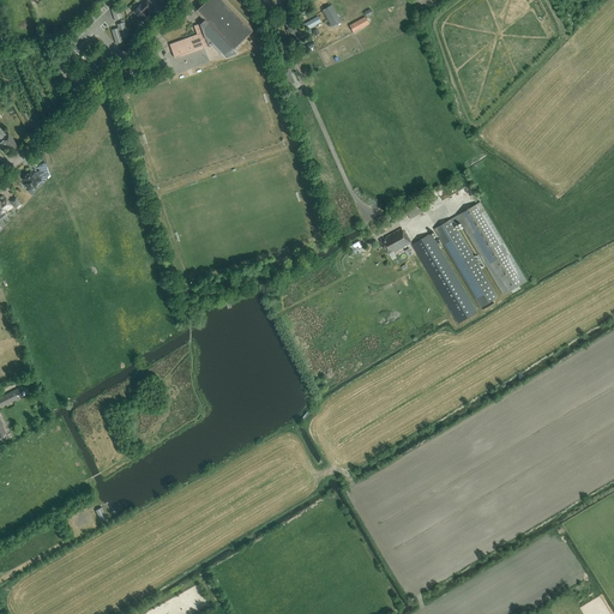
[(146,11),(152,5),(148,0),(145,0),(140,5),(133,12),(142,20),(149,13),(146,11)]
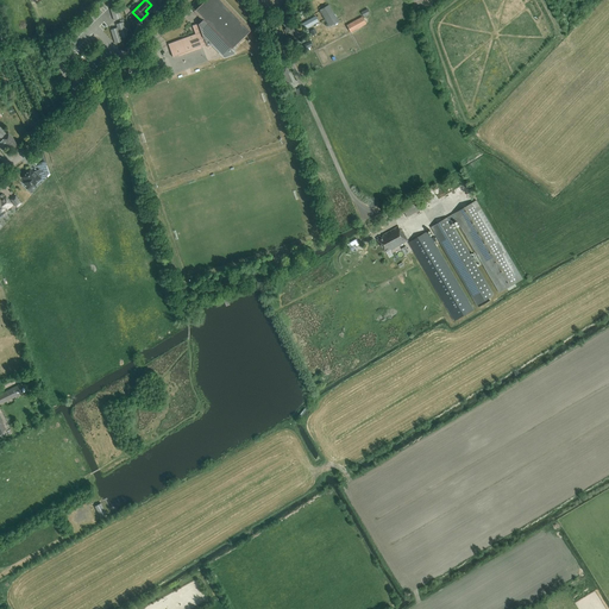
[(205,0),(202,2),(194,12),(202,20),(199,24),(203,38),(205,38),(207,45),(206,45),(207,48),(211,45),(224,58),(234,55),(230,50),(251,30),(223,0),(205,0)]
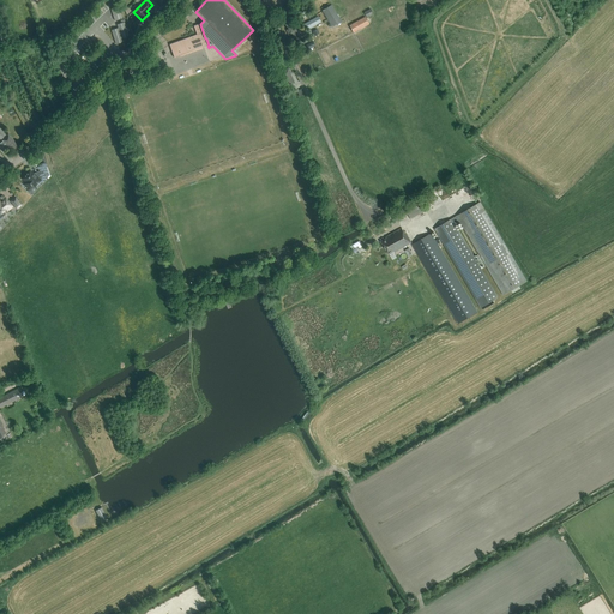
[(115,19),(124,17),(120,5),(112,7),(115,19)]
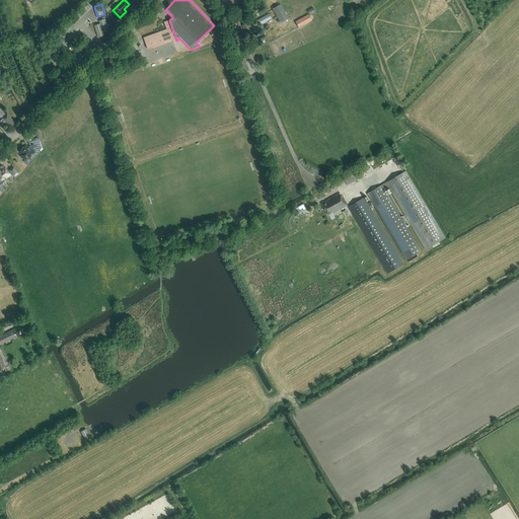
[(281,22),(288,18),(280,4),(273,9),(281,22)]
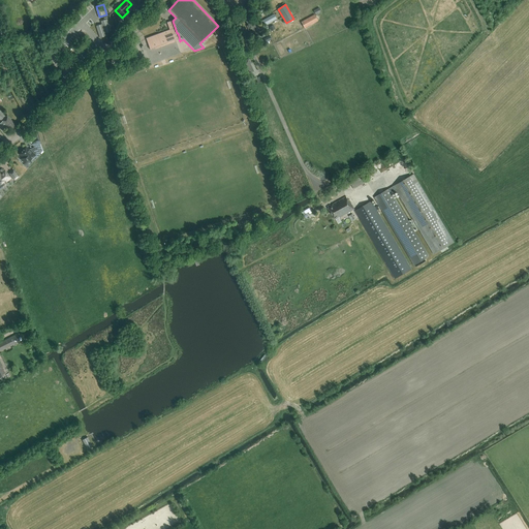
[(276,19),(274,14),(261,21),(265,26),(276,19)]
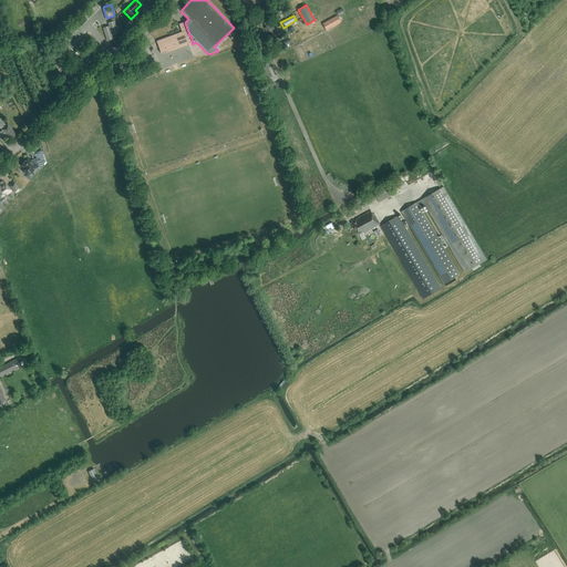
[(340,22),(337,16),(322,23),(326,30),(340,22)]
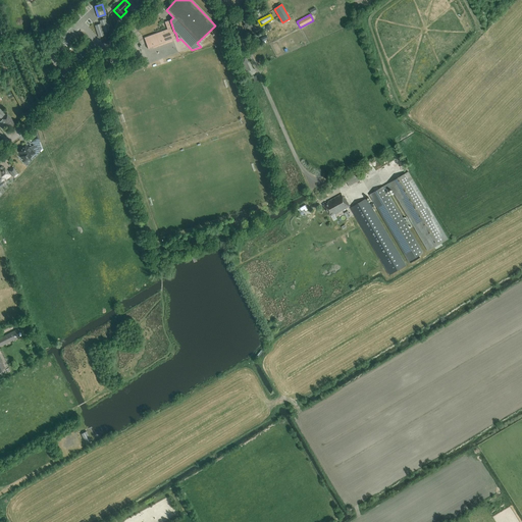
[(253,30),(252,27),(249,18),(247,19),(246,17),(242,19),(245,24),(243,25),(246,30),(249,29),(250,32),(253,30)]
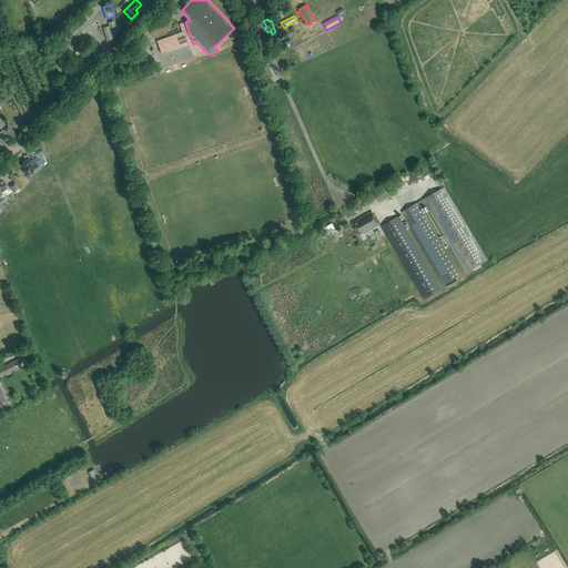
[(113,34),(119,32),(115,20),(109,22),(110,24),(103,27),(108,40),(114,38),(113,34)]
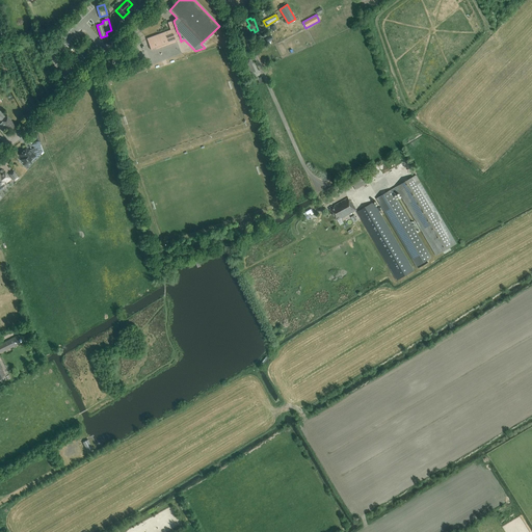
[(153,36),(147,38),(149,44),(151,50),(180,40),(181,40),(179,33),(178,33),(174,21),(167,23),(170,30),(153,36)]
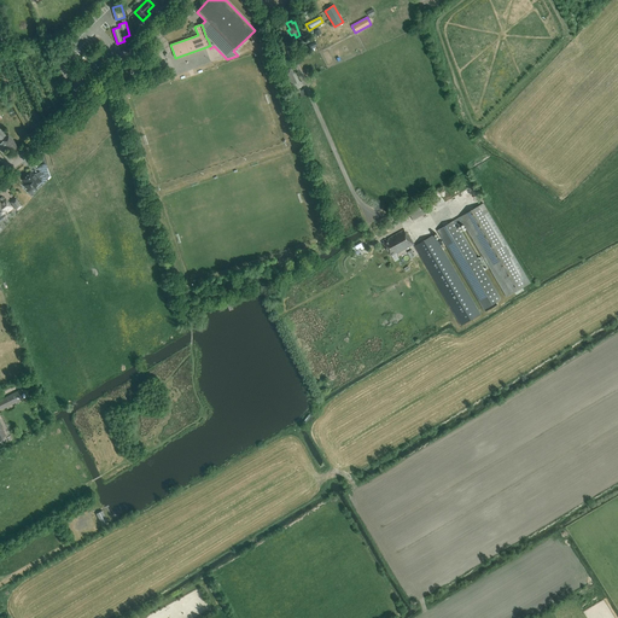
[(283,74),(289,87),(287,87),(290,92),(297,88),(295,85),(296,83),(292,74),(293,74),(291,69),(283,74)]
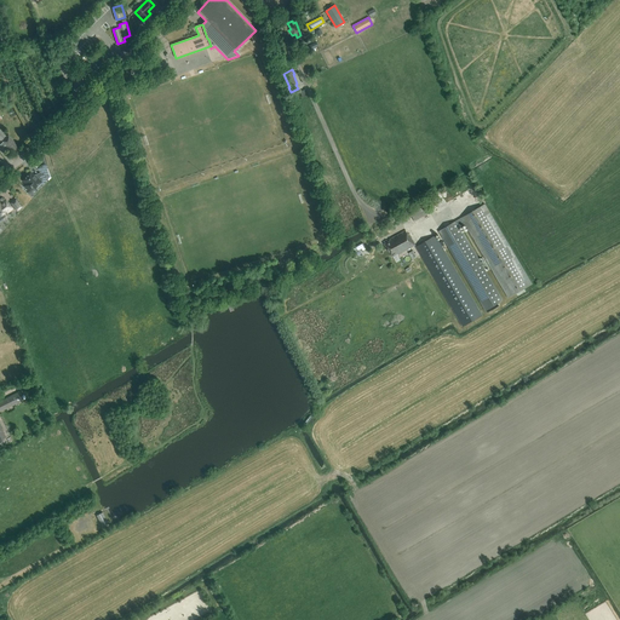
[(13,150),(17,147),(15,143),(9,136),(1,144),(4,147),(5,144),(10,149),(10,148),(13,150)]
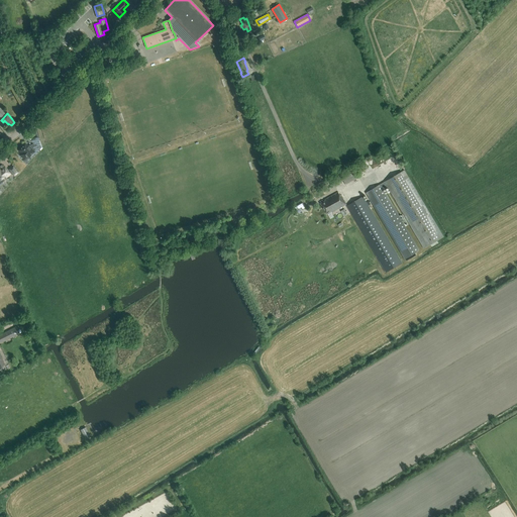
[(32,153),(34,156),(40,148),(37,139),(31,141),(33,144),(30,148),(25,143),(19,150),(22,153),(20,156),(24,159),(22,162),(26,165),(32,159),(29,157),(32,153)]
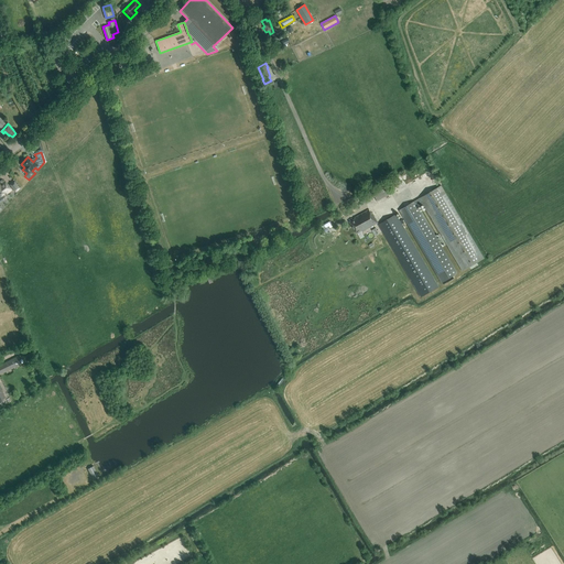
[(11,190),(6,182),(1,185),(0,184),(0,196),(6,192),(7,193),(11,190)]
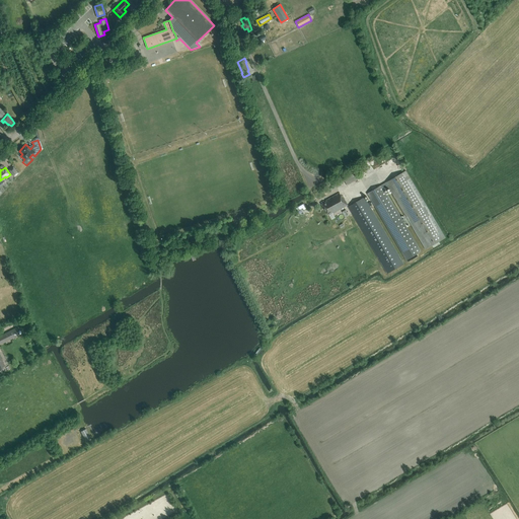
[(13,167),(9,170),(14,176),(18,173),(13,167)]
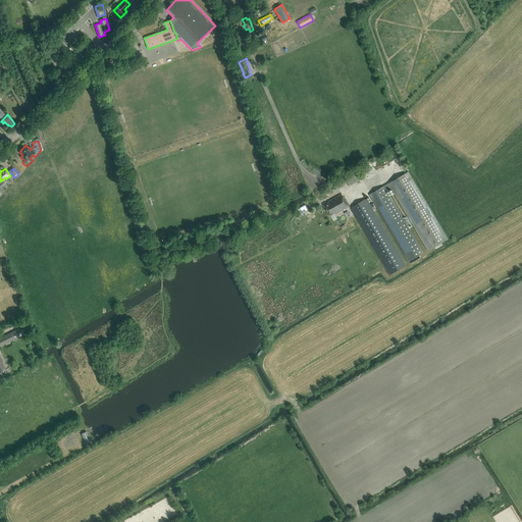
[(350,187),(363,178),(357,169),(335,183),(338,187),(347,181),(350,187)]
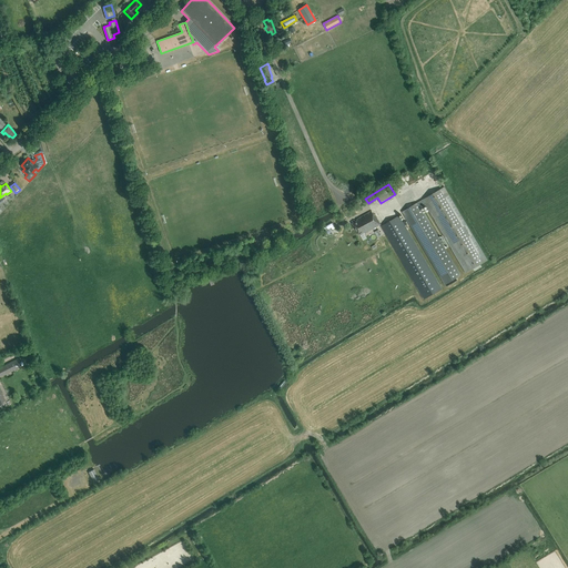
[(419,208),(425,204),(466,274),(487,261),(445,188),(417,203),(419,208)]
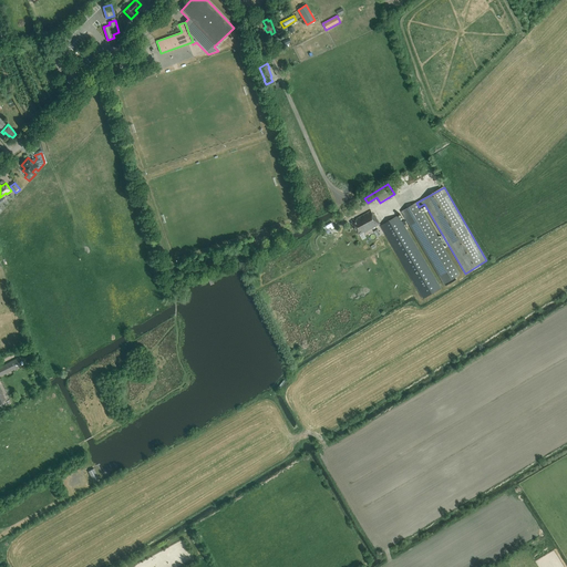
[(419,207),(416,203),(402,210),(401,212),(444,285),(460,276),(423,213),(422,214),(419,207)]
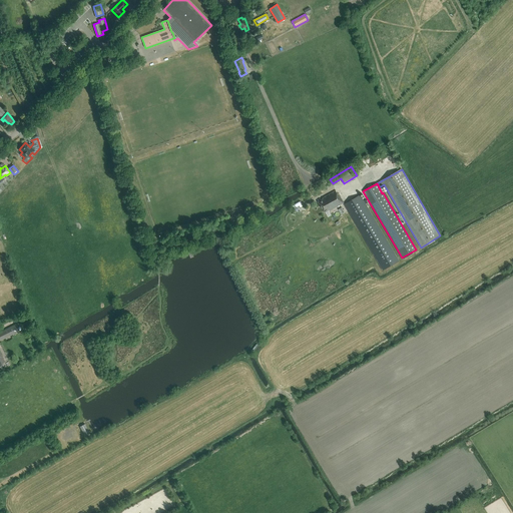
[(325,211),(328,209),(329,210),(344,202),(339,193),(338,194),(336,190),(323,197),(324,198),(319,201),(325,211)]
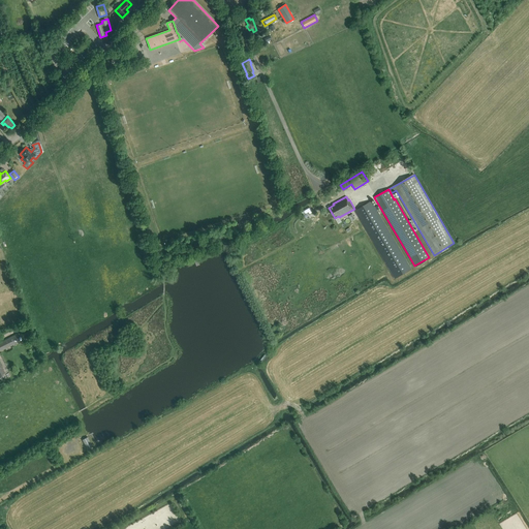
[(411,269),(371,200),(354,211),(395,279),(411,269)]
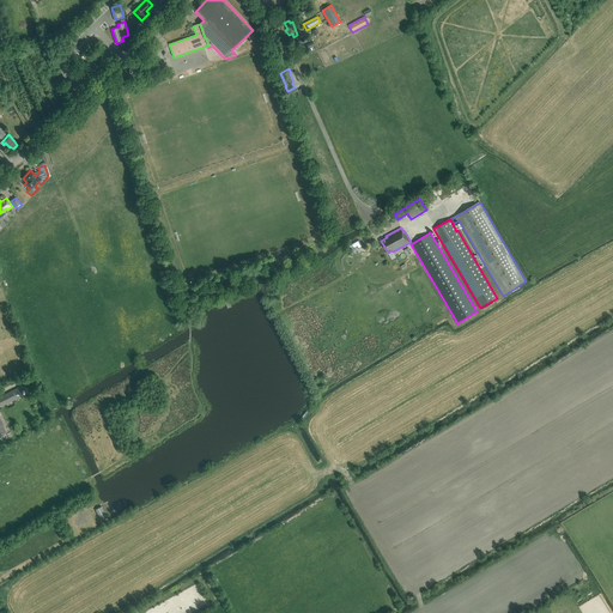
[(18,387),(0,395),(0,404),(1,406),(23,395),(18,387)]
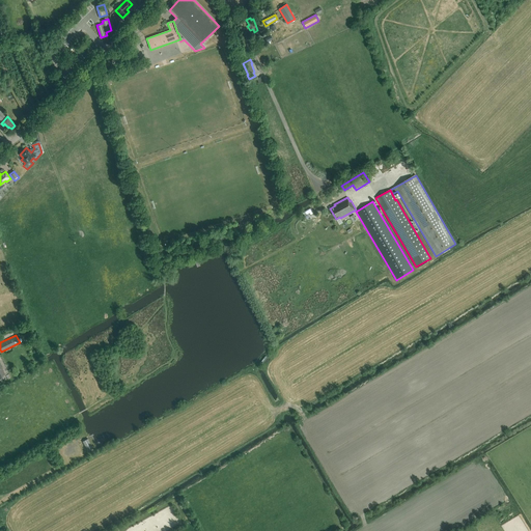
[(93,449),(87,439),(82,442),(87,451),(93,449)]
